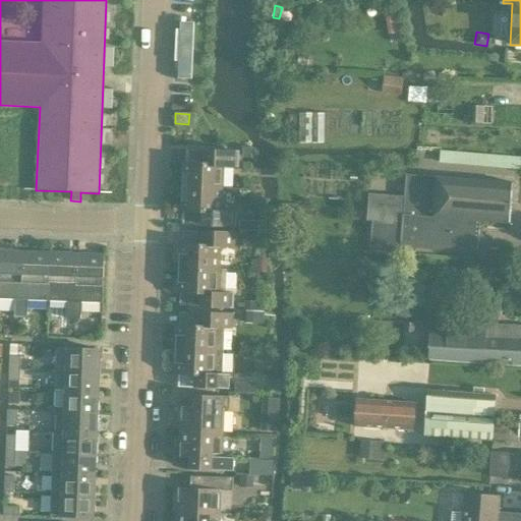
[(183,163),(182,187),(223,188),(223,166),(237,167),(238,152),(190,150),(190,164),(183,163)]
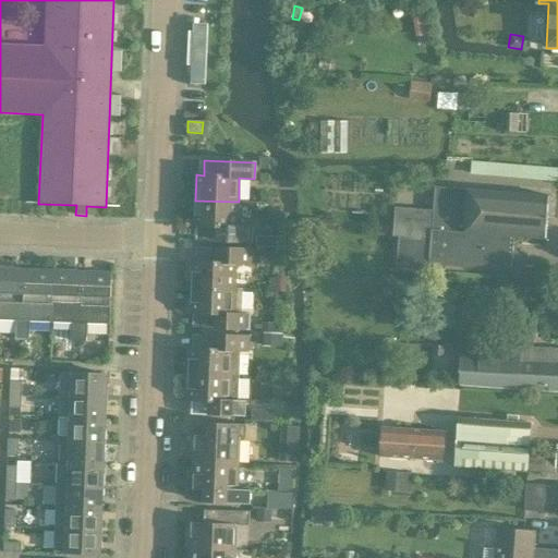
[(557,168),(471,161),(470,174),(557,181),(557,168)]
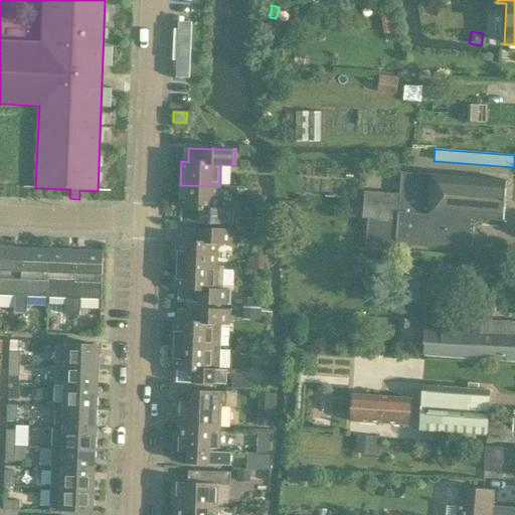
[(402,220),(362,217),(362,218),(366,219),(364,249),(405,252),(406,244),(471,249),(479,242),(480,235),(473,228),(474,218),(504,220),(507,180),(431,174),(431,175),(407,173),(402,220)]
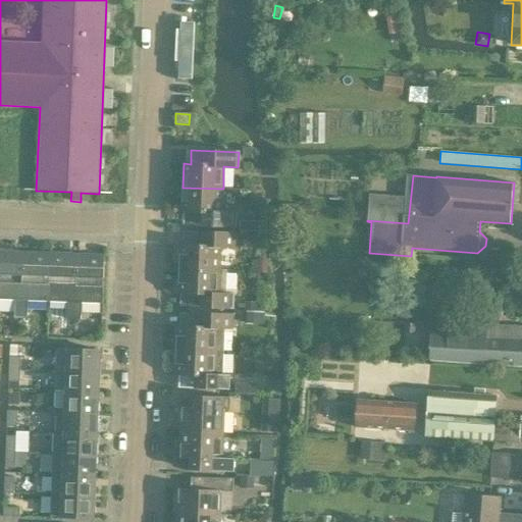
[(369,194),(367,220),(408,223),(413,175),(406,175),(404,197),(369,194)]
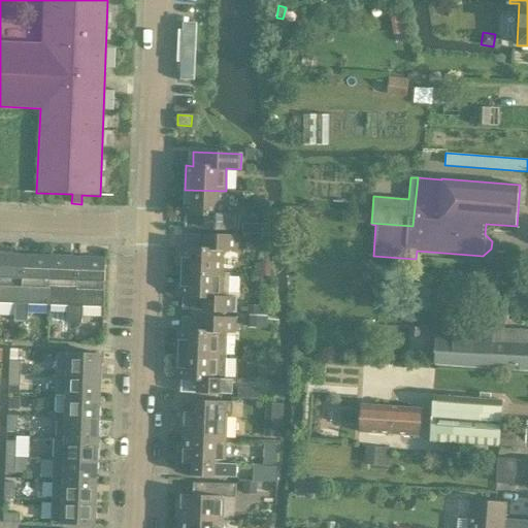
[(225,213),(226,191),(185,190),(184,213),(191,213),(190,227),(238,229),(239,215),(225,213)]
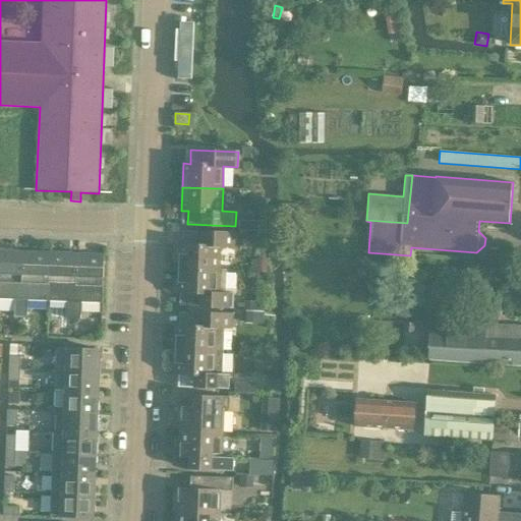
[(180,244),(179,269),(226,270),(219,269),(220,247),(234,247),(235,233),(187,231),(186,244),(180,244)]
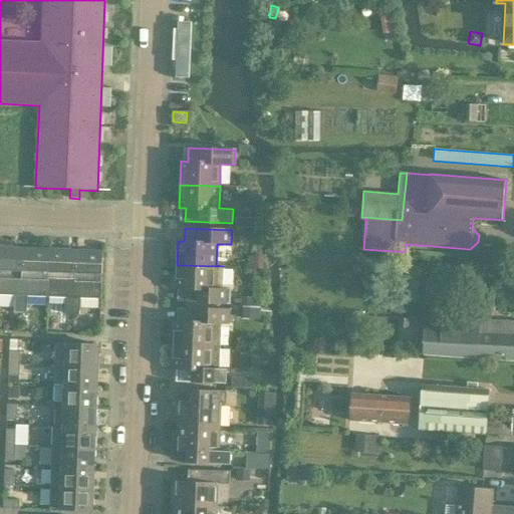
[(0,247),(0,294),(15,295),(14,304),(27,304),(27,296),(21,296),(23,249),(0,247)]
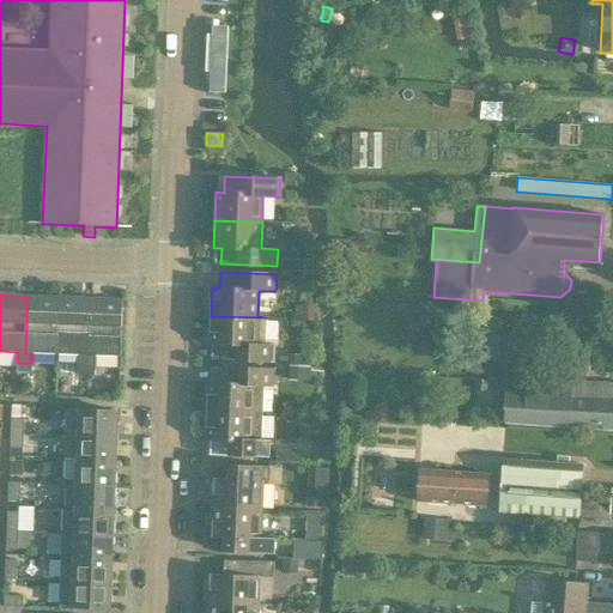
[(25,353),(32,353),(56,354),(59,298),(28,297),(25,353)]
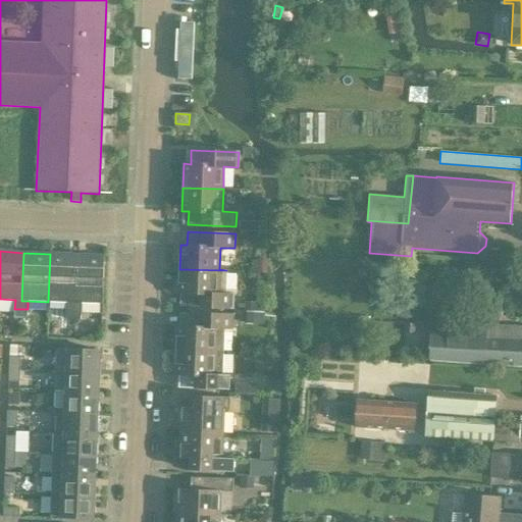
[(50,254),(48,302),(68,303),(68,311),(82,311),(82,303),(75,303),(77,255),(50,254)]
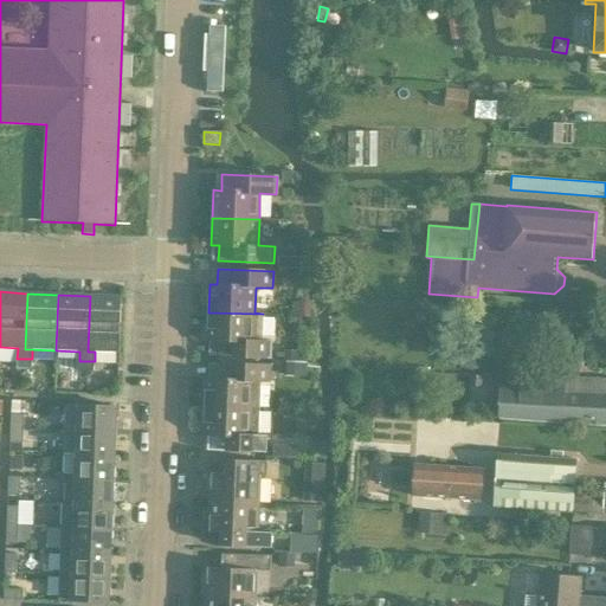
[(88,352),(95,352),(120,353),(122,297),(90,296),(88,352)]
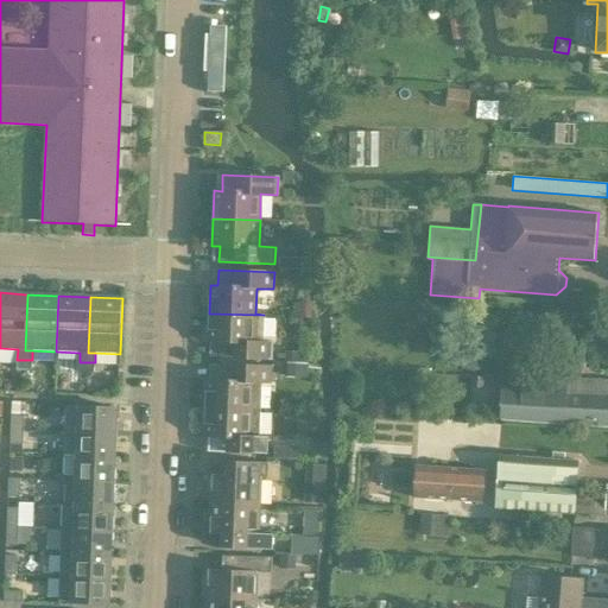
[(263,342),(264,315),(209,314),(208,341),(216,341),(215,356),(271,359),(272,342),(263,342)]
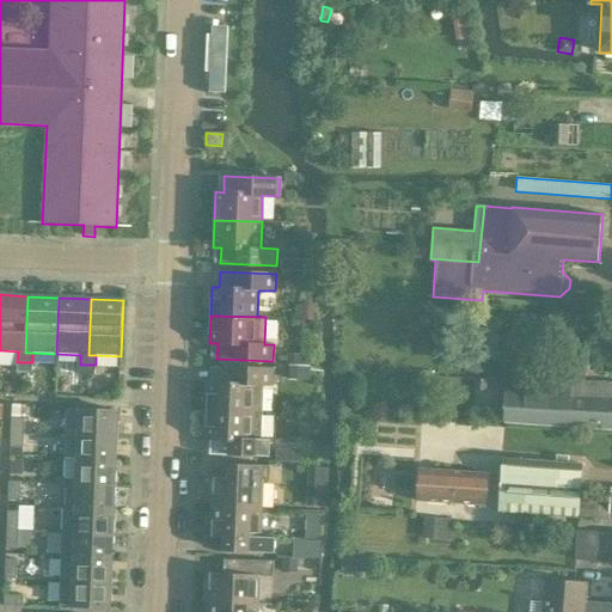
[(32,373),(32,362),(17,362),(17,372),(32,373)]
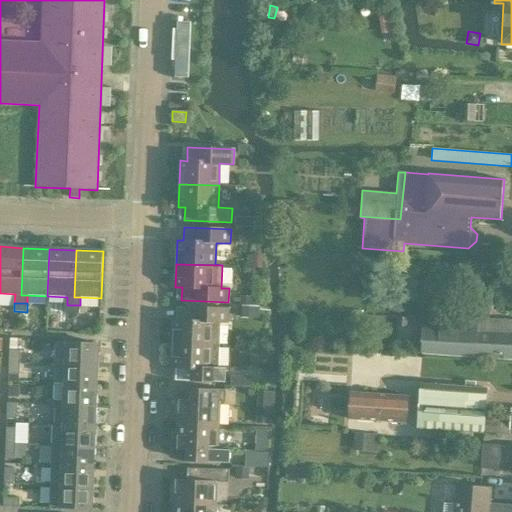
[(79,314),(80,305),(67,305),(67,313),(79,314)]
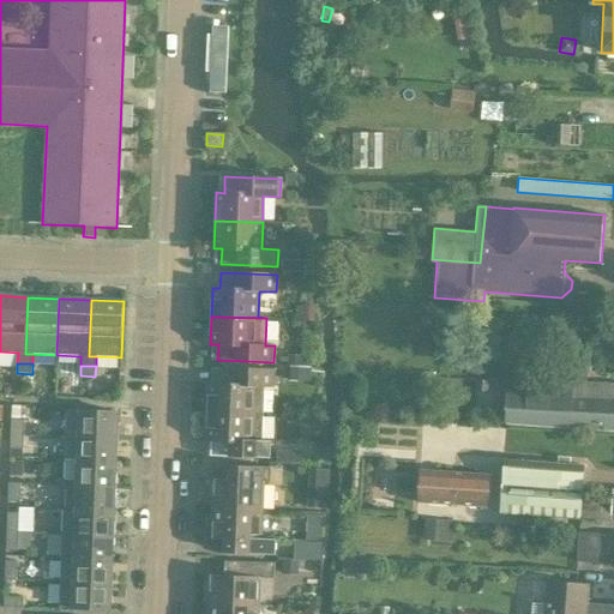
[(572,366),(571,384),(570,398),(613,399),(613,384),(585,383),(585,366),(572,366)]
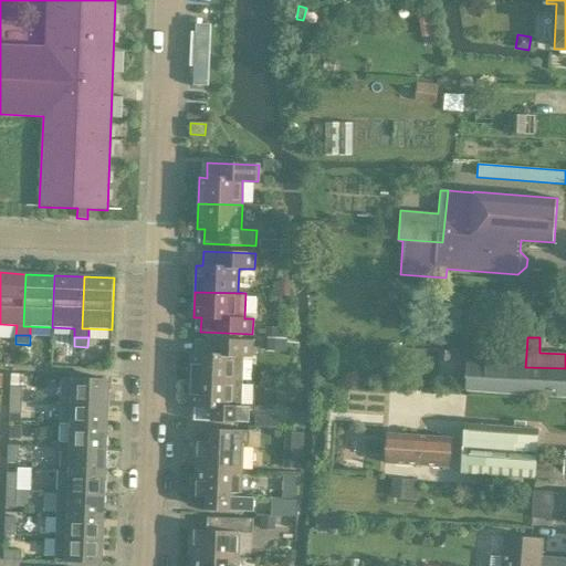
[(191,354),(191,379),(242,381),(243,357),(251,357),(252,342),(200,339),(199,354),(191,354)]
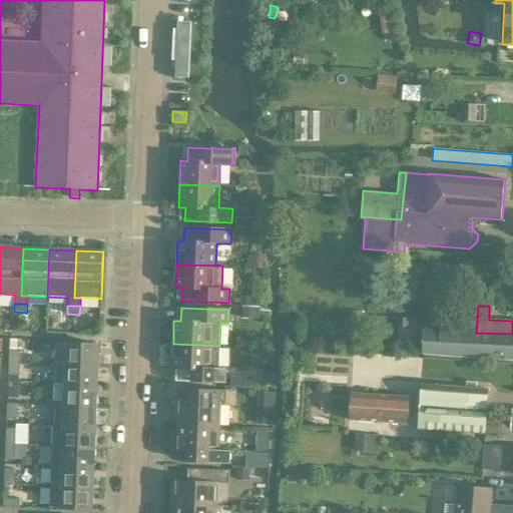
[(423,355),(512,360),(512,334),(476,333),(477,321),(458,320),(425,318),(423,355)]
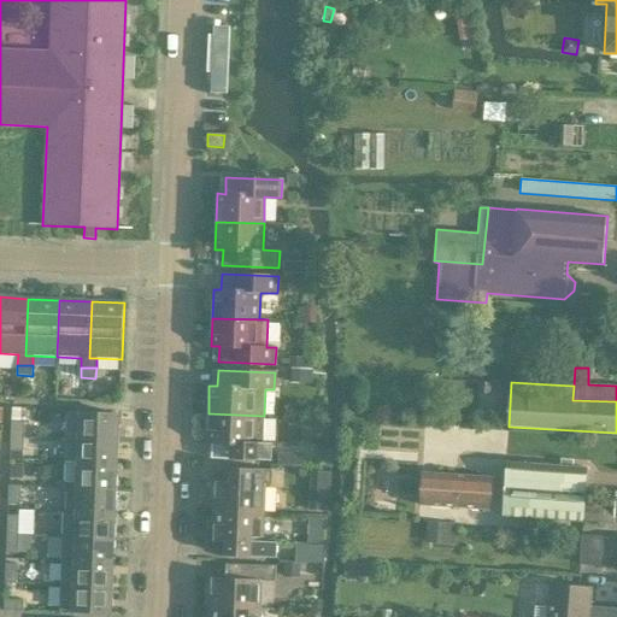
[(66,412),(65,444),(68,444),(69,433),(78,433),(78,439),(118,440),(119,425),(118,425),(119,415),(66,412)]
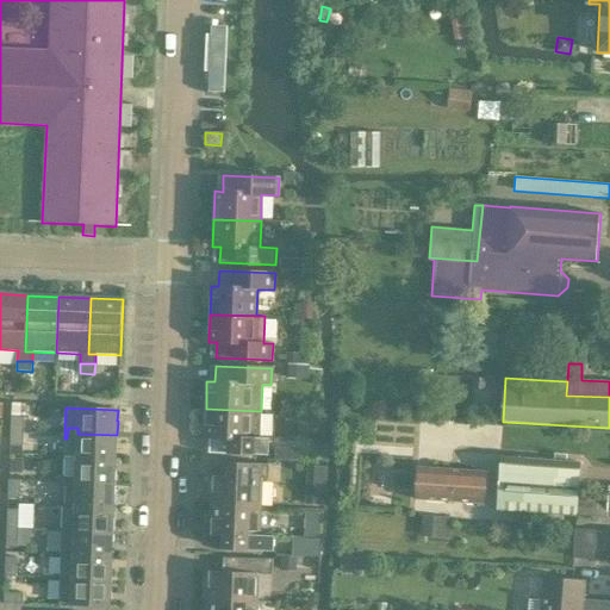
[(260,437),(261,411),(206,409),(205,437),(212,437),(212,453),(268,455),(268,439),(260,437)]
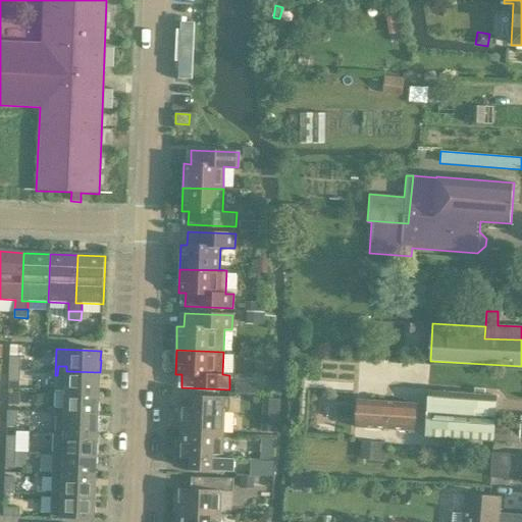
[(9,356),(9,368),(20,369),(20,357),(9,356)]
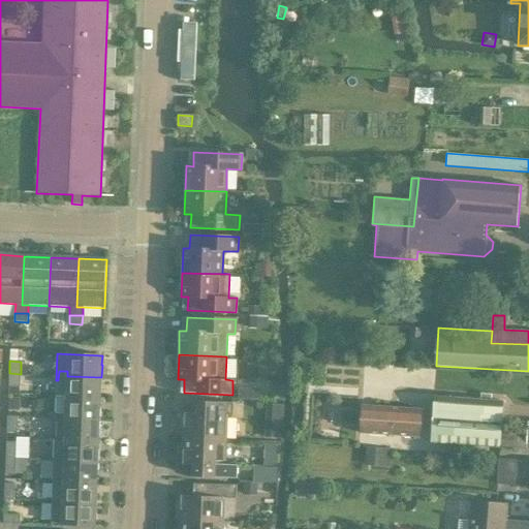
[(56,380),(56,396),(100,398),(100,389),(101,389),(101,377),(67,376),(67,371),(59,371),(58,380),(56,380)]
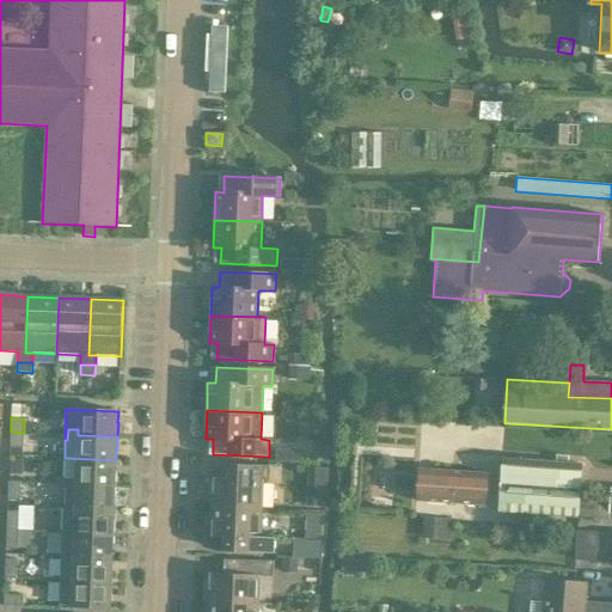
[(11,432),(11,446),(23,447),(24,433),(11,432)]
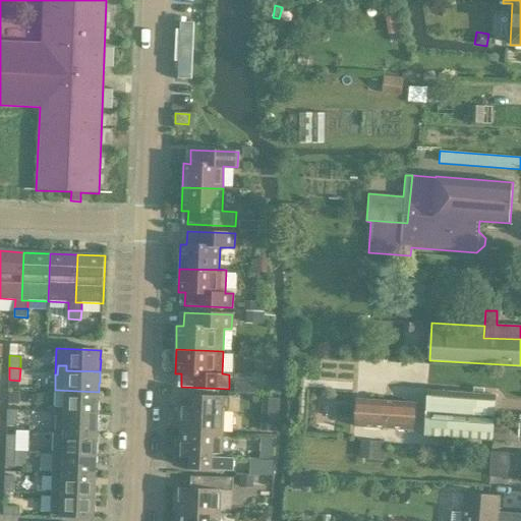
[(55,390),(54,407),(65,407),(64,412),(99,413),(99,401),(99,392),(55,390)]
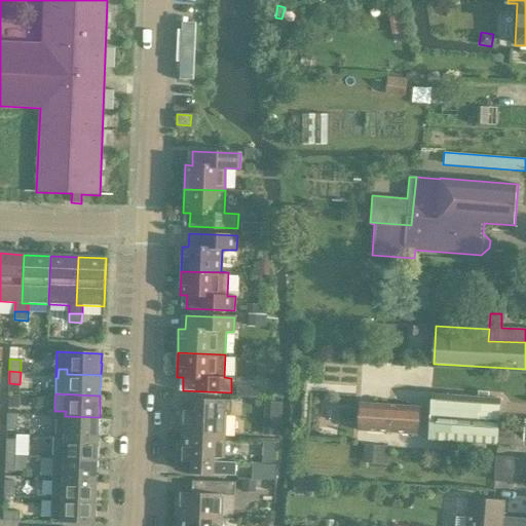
[(183,410),(182,436),(225,438),(226,413),(231,413),(231,400),(192,399),(191,411),(183,410)]
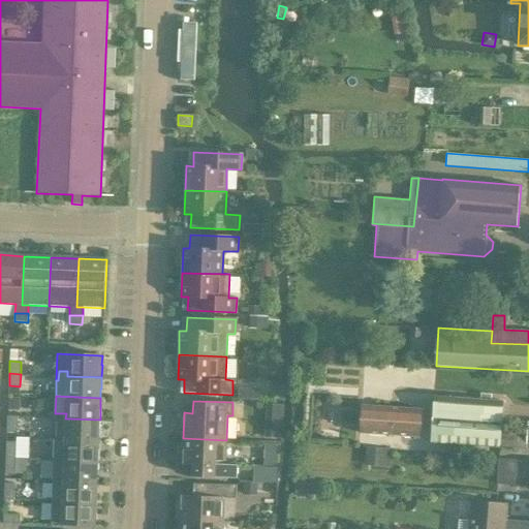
[(361,433),(421,437),(423,409),(363,405),(361,433)]
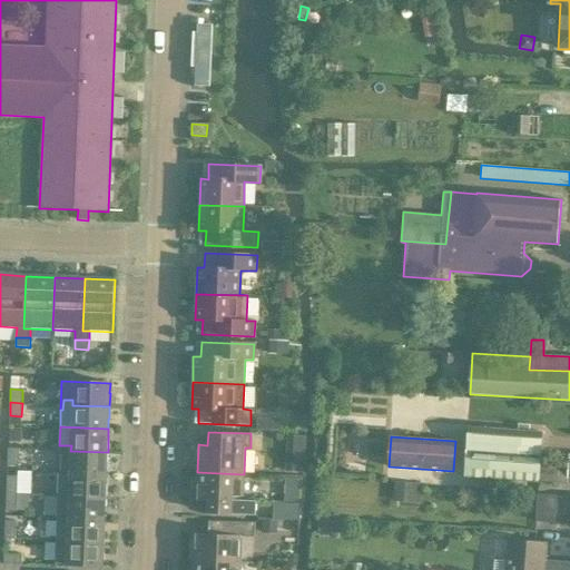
[(51,444),(51,455),(61,455),(60,472),(59,472),(59,473),(106,474),(107,464),(108,464),(108,452),(70,451),(71,445),(59,445),(51,444)]
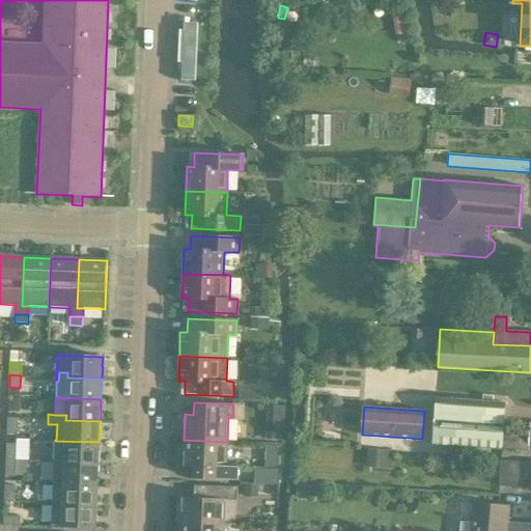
[(7,418),(7,434),(17,435),(18,418),(7,418)]
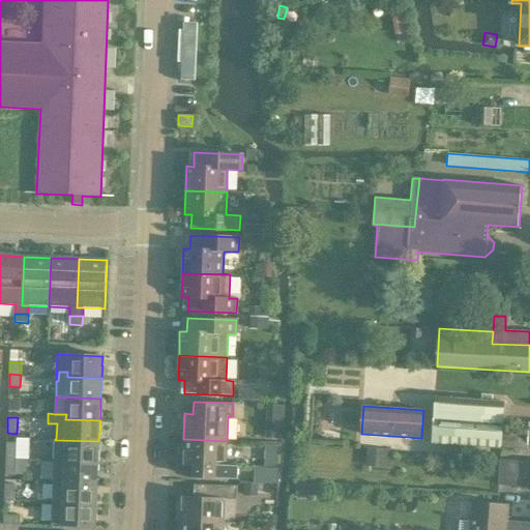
[(226,465),(227,441),(183,439),(182,465),(195,465),(195,477),(237,479),(238,466),(226,465)]
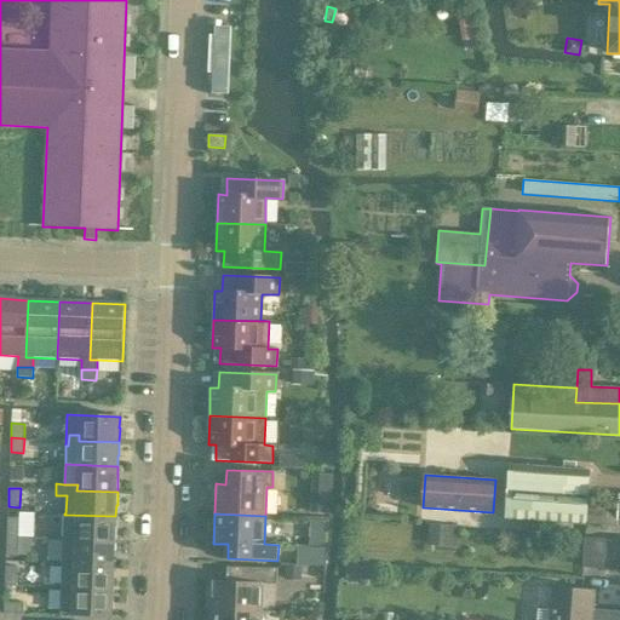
[(64,515),(63,544),(64,544),(65,534),(75,534),(75,539),(115,541),(116,527),(115,527),(115,516),(64,515)]
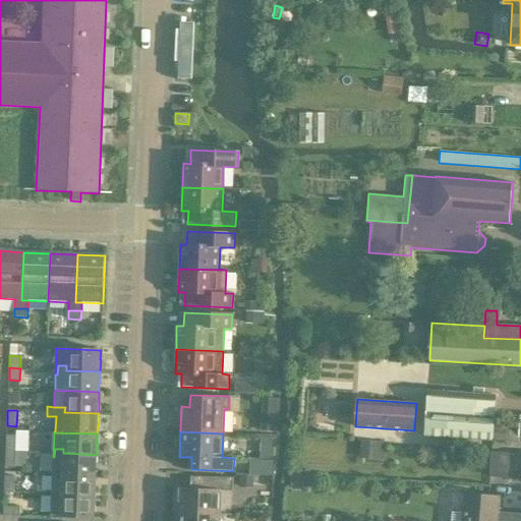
[(6,435),(6,451),(15,451),(15,436),(6,435)]
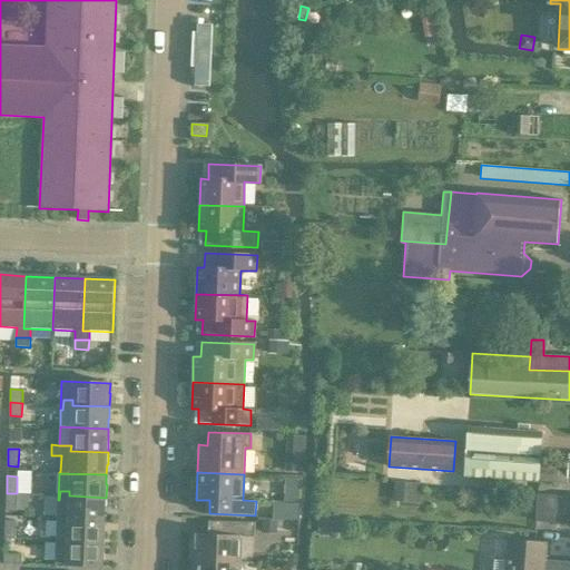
[(394,482),(393,493),(421,495),(421,484),(394,482)]
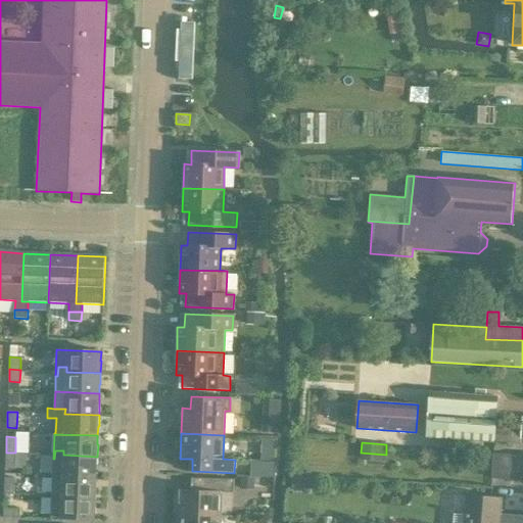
[(53,459),(52,475),(96,477),(96,468),(97,468),(97,457),(63,455),(63,450),(55,450),(54,459),(53,459)]
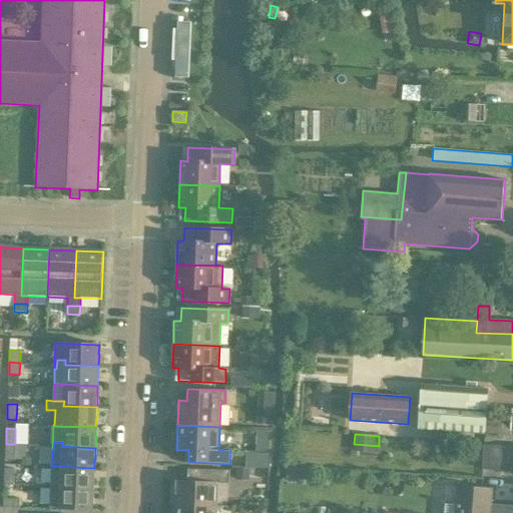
[(6,444),(5,460),(14,460),(15,444),(6,444)]
